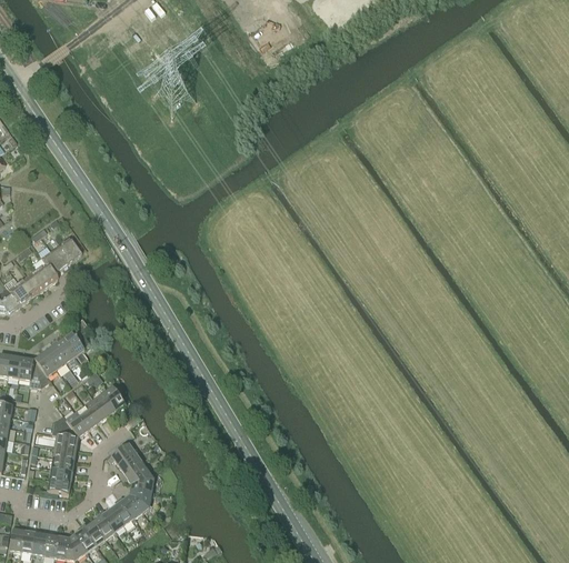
[(59,243),(71,260),(81,253),(69,237),(59,243)]
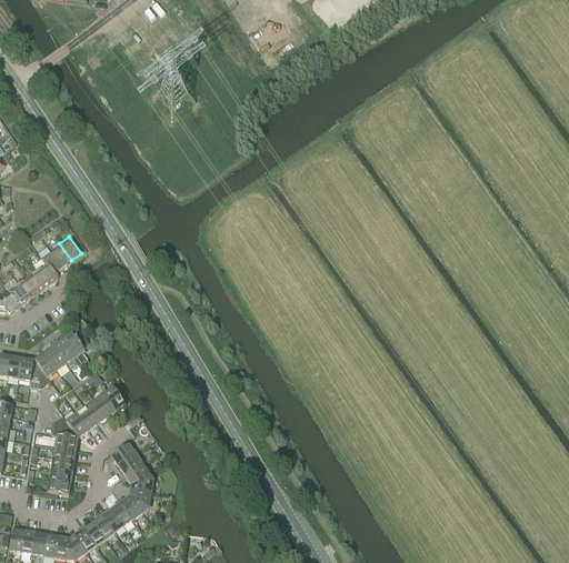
[(59,243),(50,250),(62,267),(71,260),(59,243)]
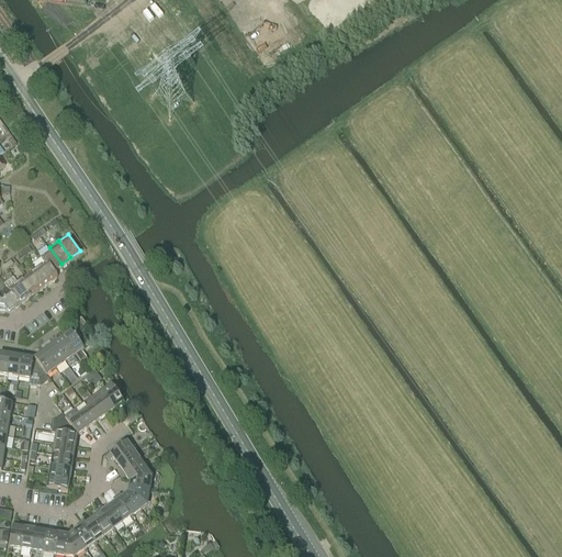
[(53,270),(62,264),(49,247),(40,254),(44,259),(53,270)]
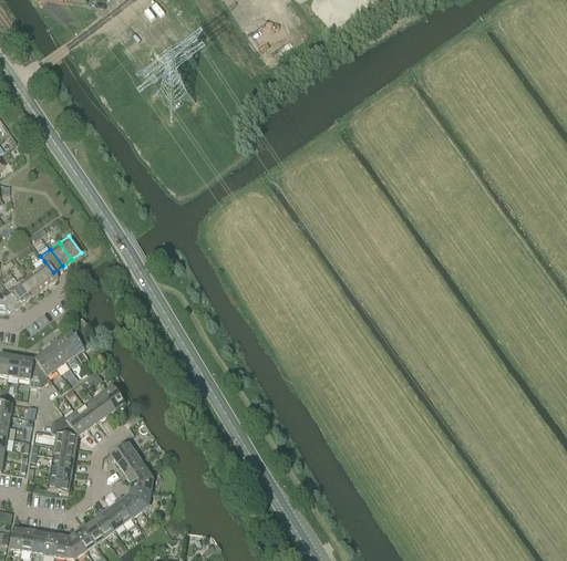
[(44,261),(35,268),(48,284),(57,278),(53,272),(44,261)]
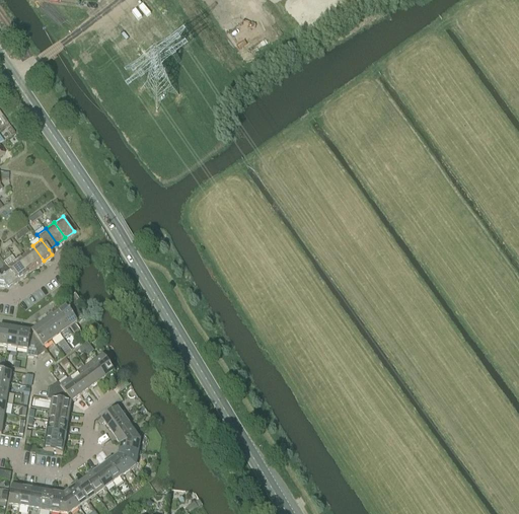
[(44,261),(32,245),(24,250),(34,267),(44,261)]
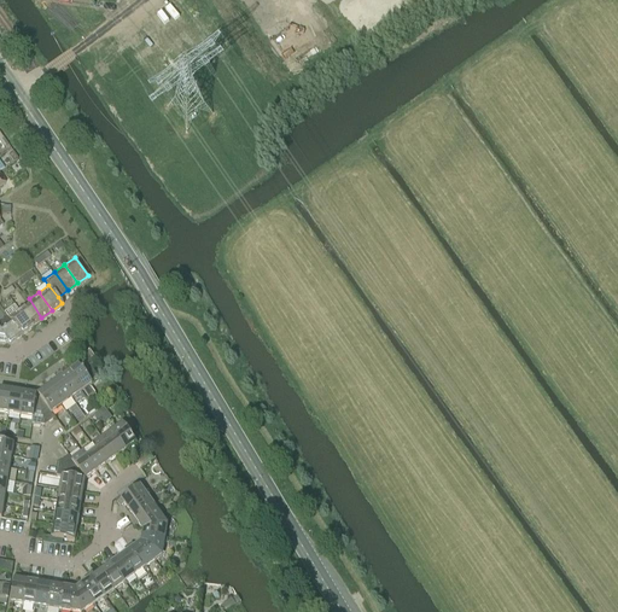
[(29,298),(18,306),(31,325),(41,318),(29,298)]
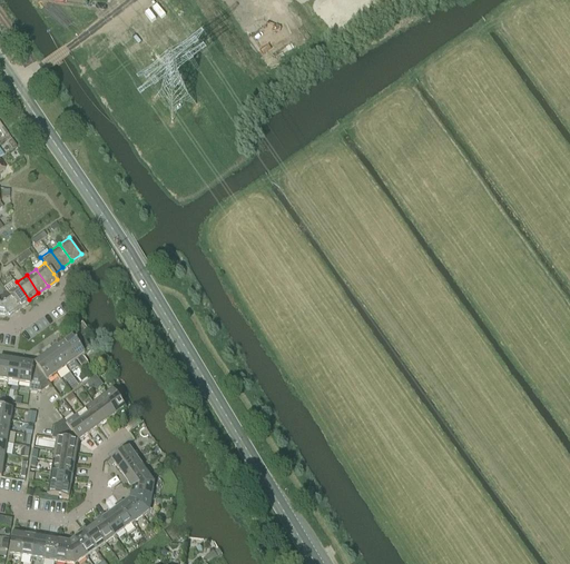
[(8,289),(11,294),(11,293),(20,305),(29,299),(17,282),(8,289)]
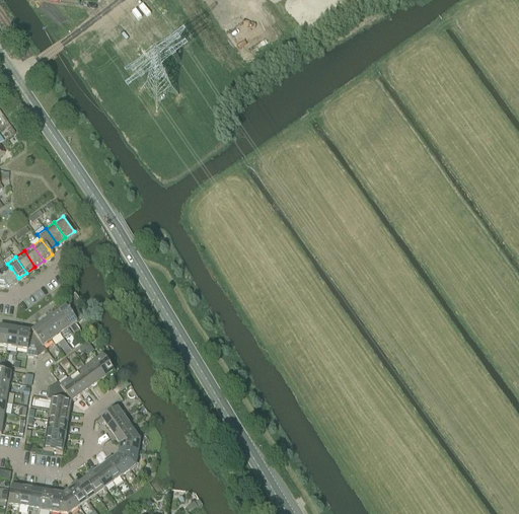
[(7,286),(18,278),(10,267),(10,268),(0,274),(0,284),(4,286),(6,284),(7,286)]
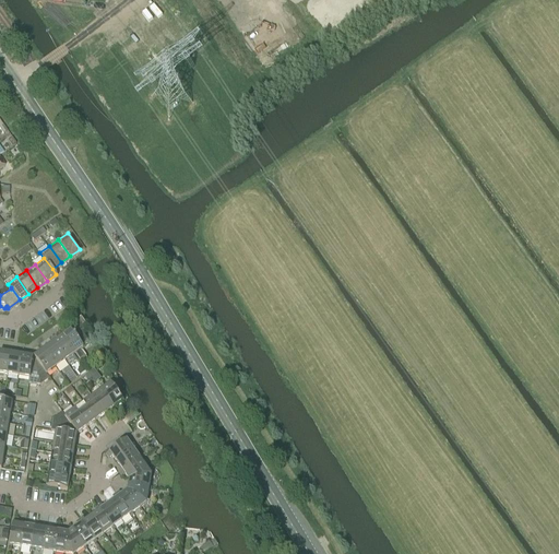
[(71,326),(62,332),(74,350),(83,343),(82,341),(88,337),(82,327),(85,325),(83,321),(86,319),(81,311),(71,319),(75,325),(72,327),(71,326)]
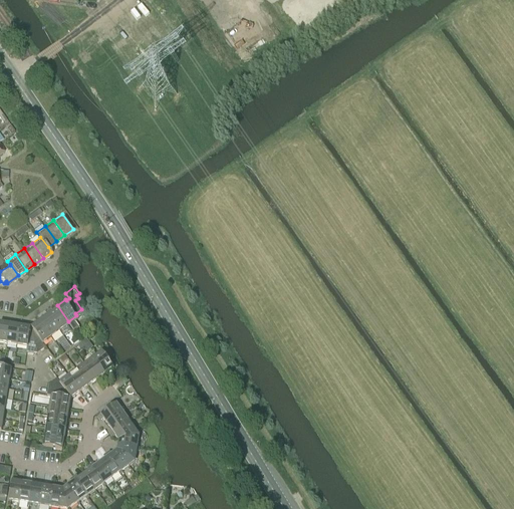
[(59,327),(68,321),(57,305),(48,311),(59,327)]
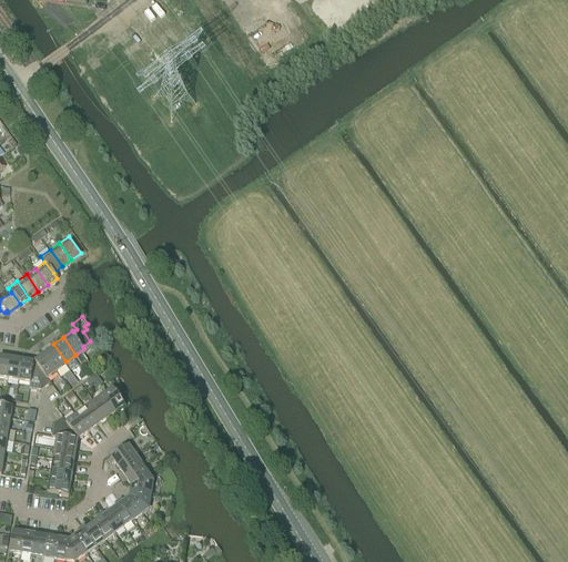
[(57,368),(66,361),(53,344),(44,350),(57,368)]
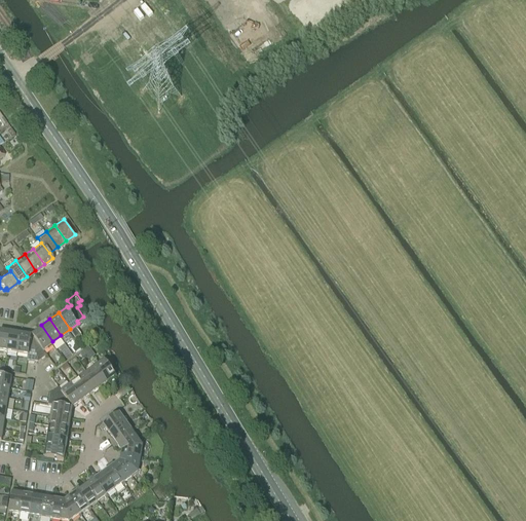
[(44,347),(52,341),(41,325),(33,331),(44,347)]
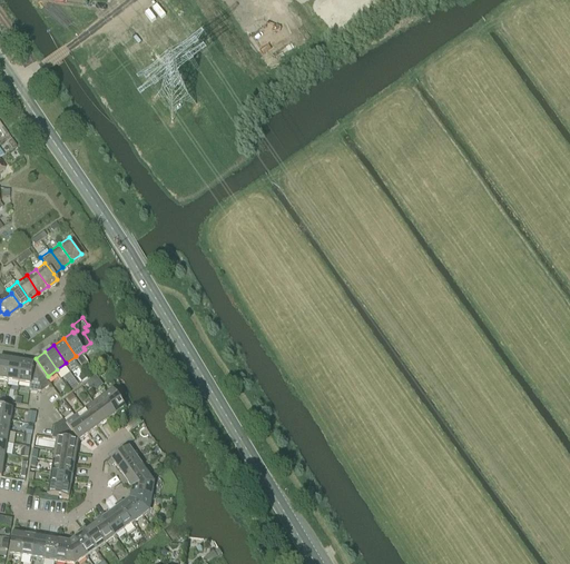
[(0,374),(8,376),(11,355),(0,353),(0,374)]
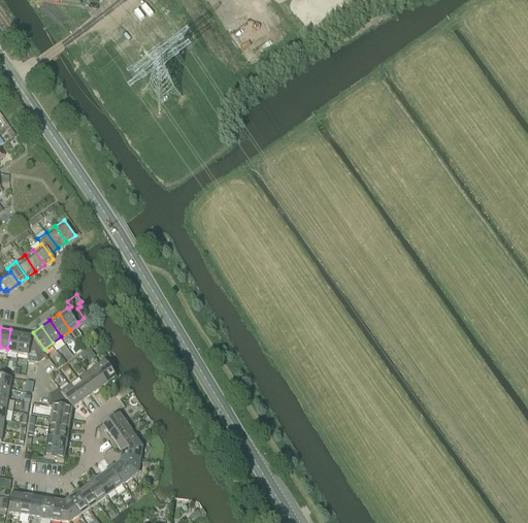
[(7,349),(18,351),(21,331),(10,329),(7,349)]
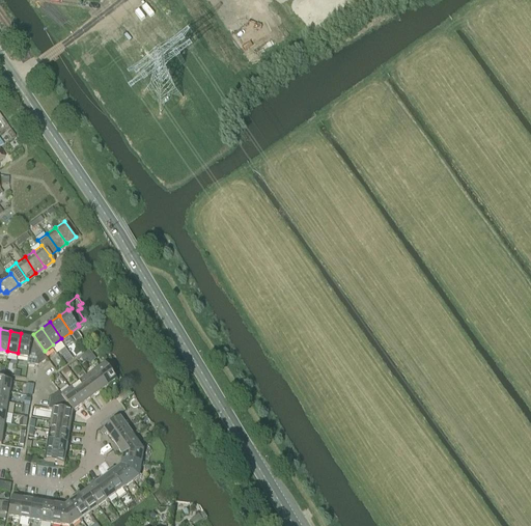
[(18,353),(28,354),(31,334),(21,333),(18,353)]
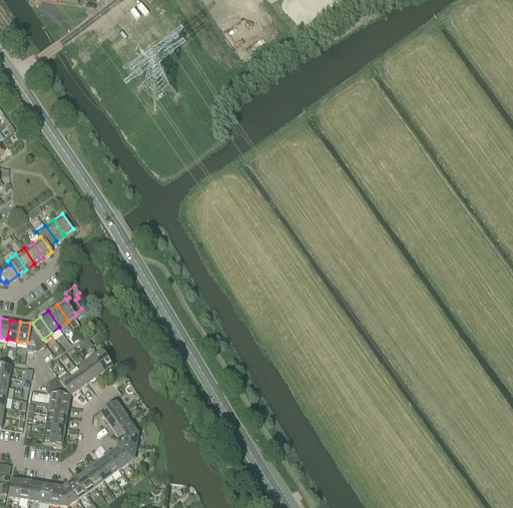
[(26,347),(37,349),(31,323),(31,324),(30,323),(27,342),(26,347)]
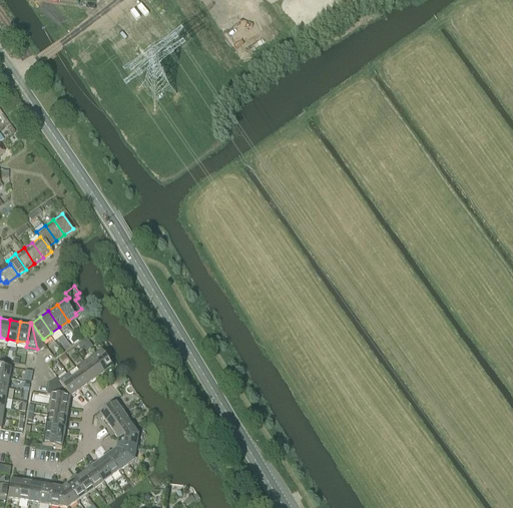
[(46,343),(43,339),(32,323),(31,323),(37,349),(46,343)]
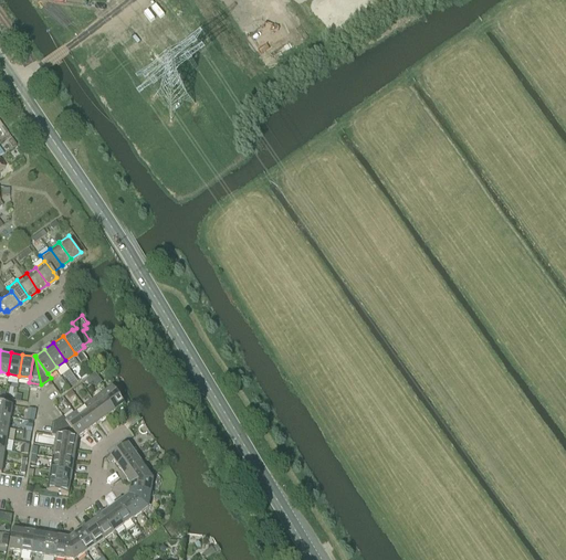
[(92,371),(90,372),(97,381),(103,378),(95,368),(92,371)]
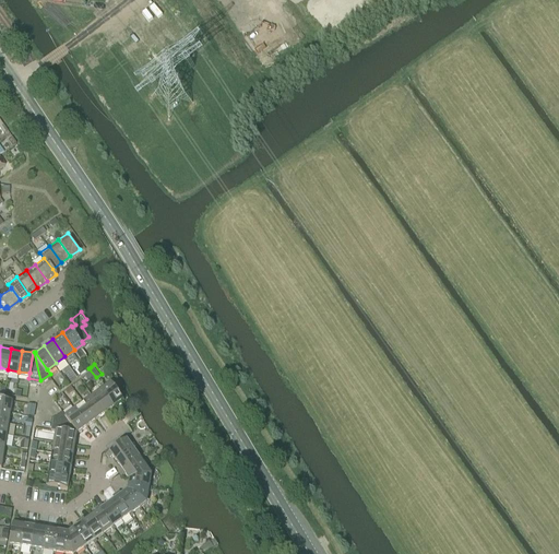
[(111,379),(102,386),(114,403),(123,396),(111,379)]
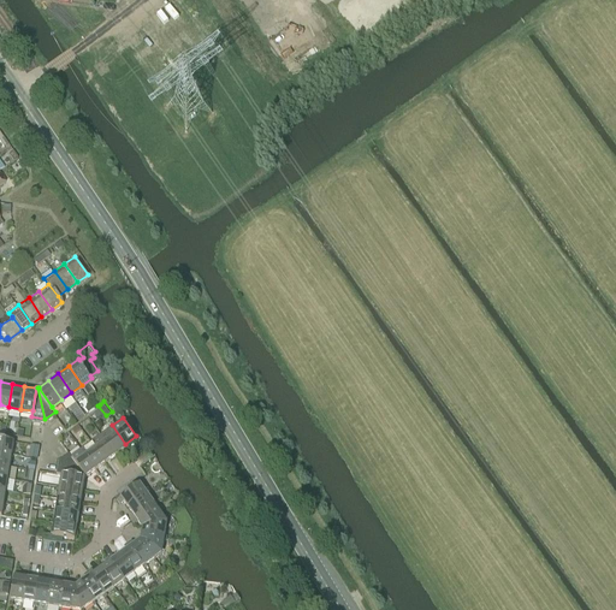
[(112,425),(102,432),(116,450),(125,444),(112,425)]
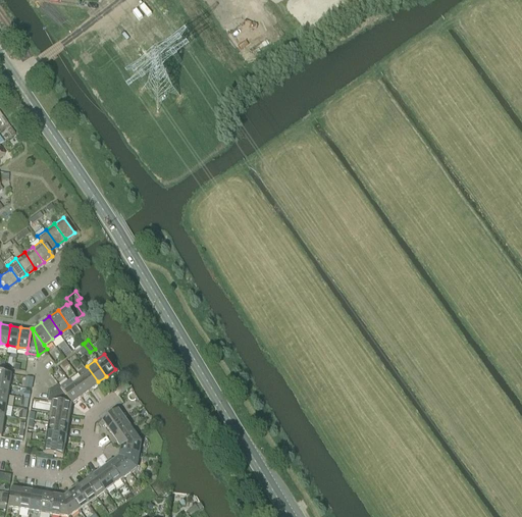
[(87,366),(79,372),(90,388),(98,381),(87,366)]
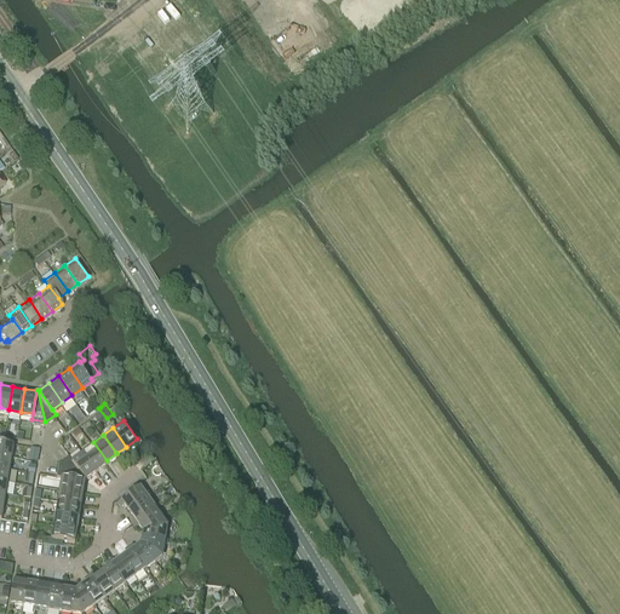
[(0,437),(0,451),(12,453),(13,441),(0,437)]
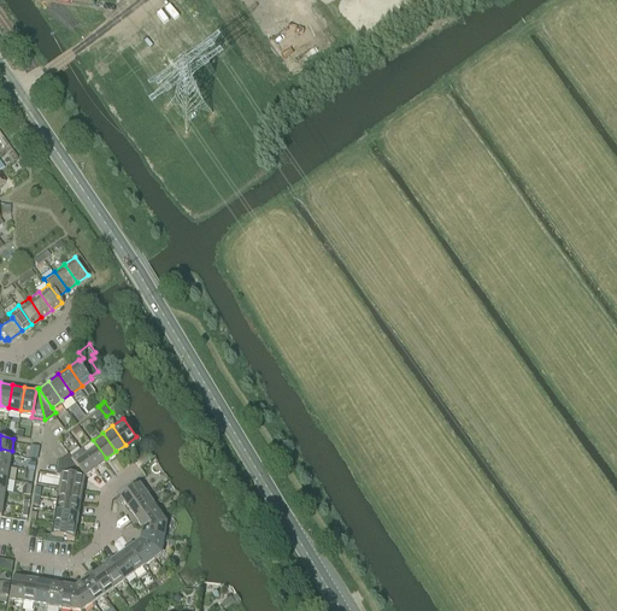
[(95,465),(106,458),(93,440),(82,447),(95,465)]
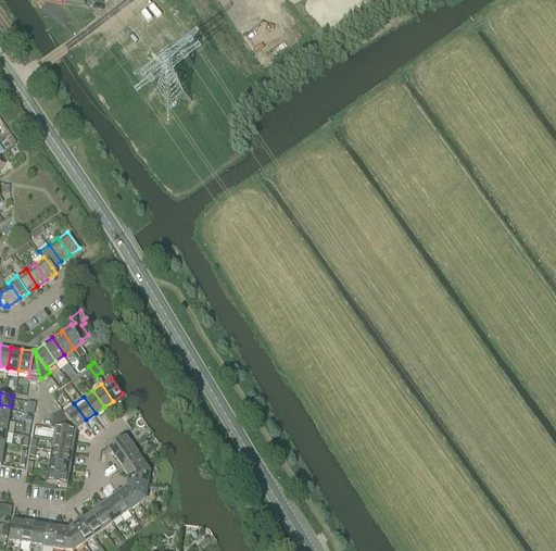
[(74,403),(65,410),(77,426),(86,420),(74,403)]
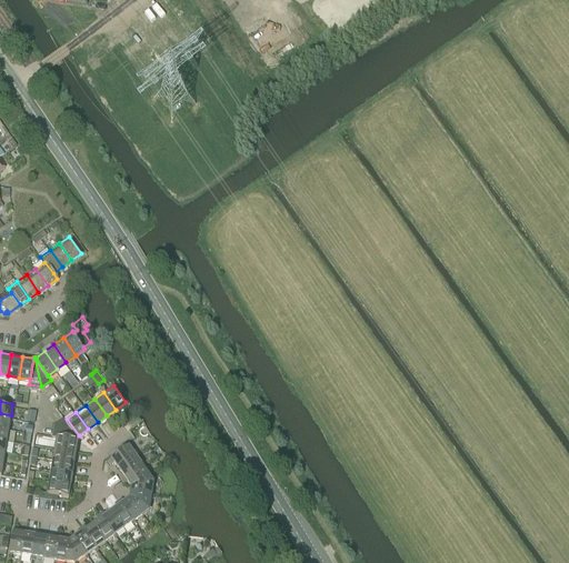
[(11,415),(0,413),(0,424),(9,426),(11,415)]
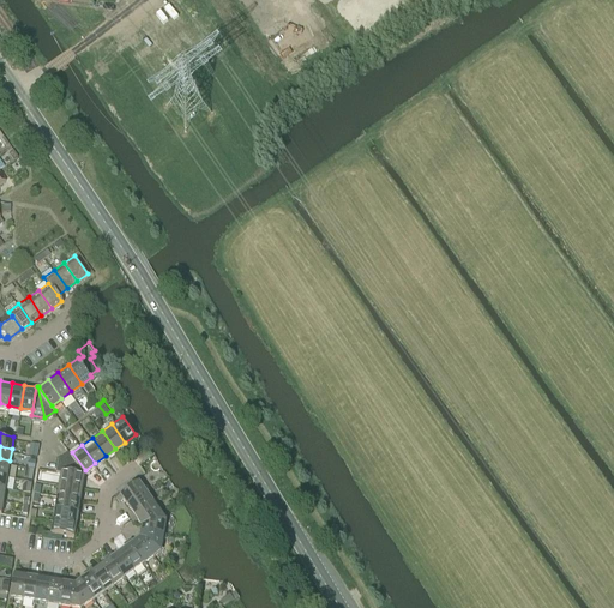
[(68,447),(58,455),(85,471),(85,470),(72,452),(68,447)]
